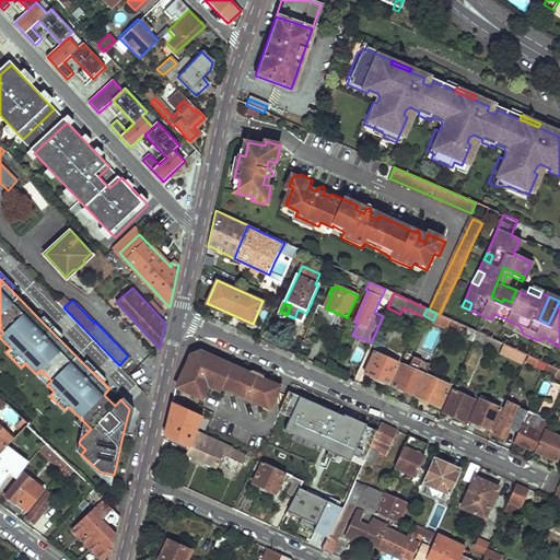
[(302,322),(306,313),(298,310),(294,318),(302,322)]
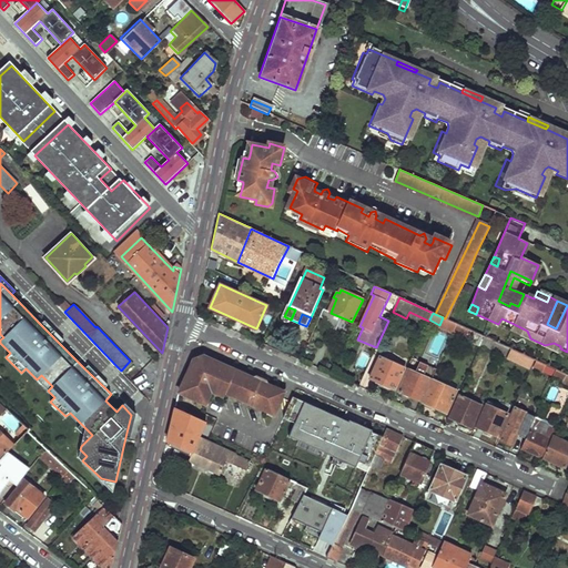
[(457,324),(445,318),(443,317),(439,325),(454,331),(457,324)]
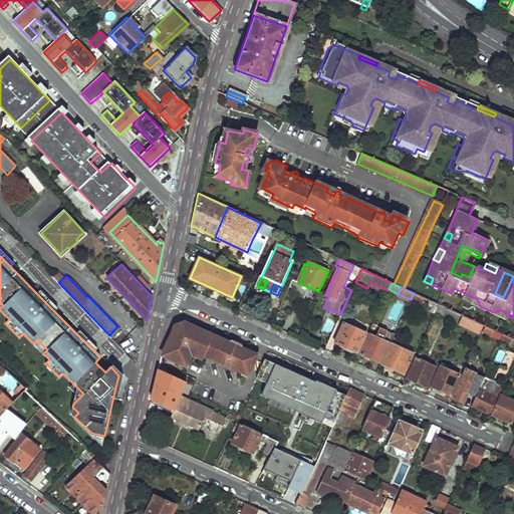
[(39,290),(36,293),(54,311),(57,307),(39,290)]
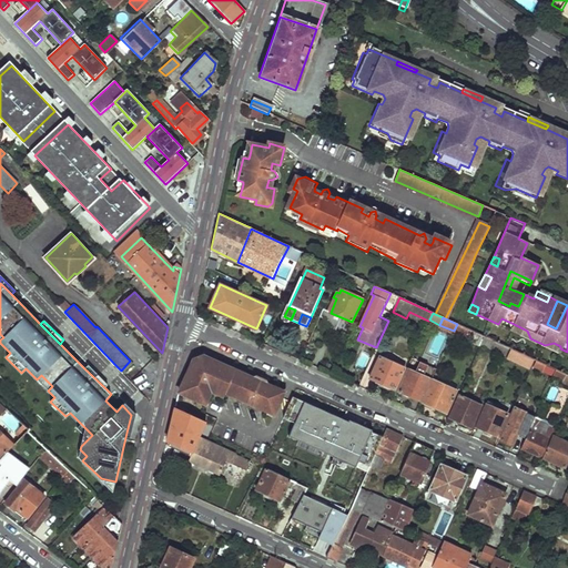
[(527,331),(511,323),(509,328),(530,338),(527,331)]
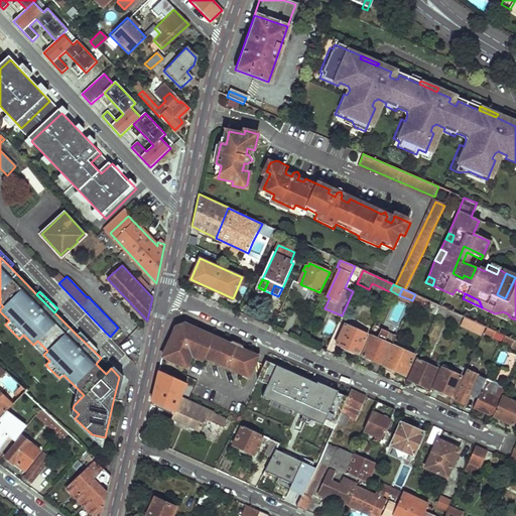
[(440,306),(415,294),(412,300),(437,312),(440,306)]
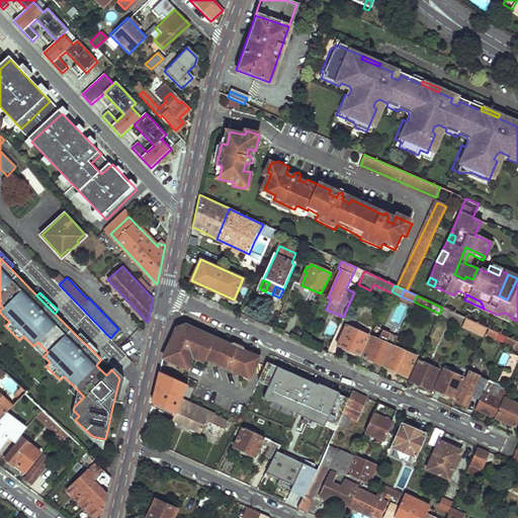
[(465,318),(461,328),(483,337),(487,328),(465,318)]
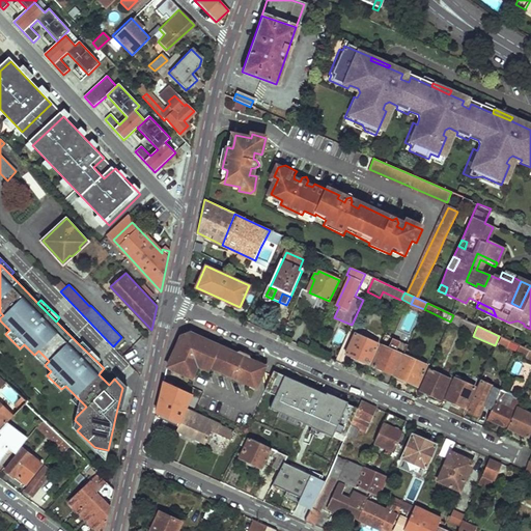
[(356,331),(345,353),(369,363),(378,344),(358,335),(359,332),(356,331)]
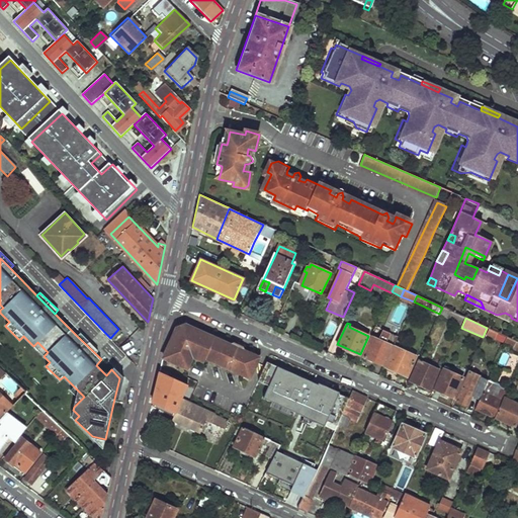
[(172,338),(163,357),(182,365),(185,359),(191,357),(194,356),(201,354),(205,356),(205,357),(250,377),(259,357),(194,329),(187,332),(186,328),(177,332),(178,336),(172,338)]
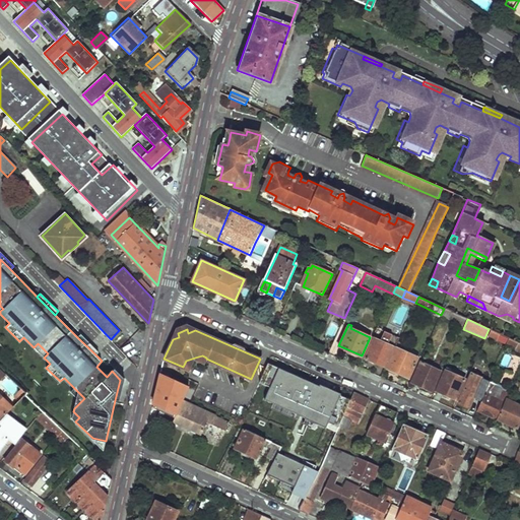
[(490,330),(486,337),(496,340),(498,333),(490,330)]
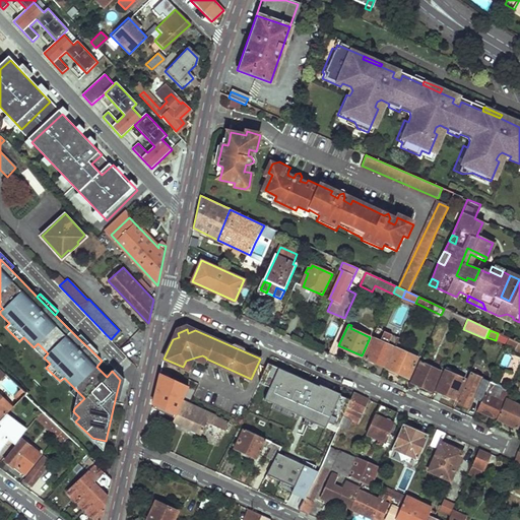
[(386,368),(395,347),(399,338),(384,331),(380,341),(373,338),(365,358),(386,368)]
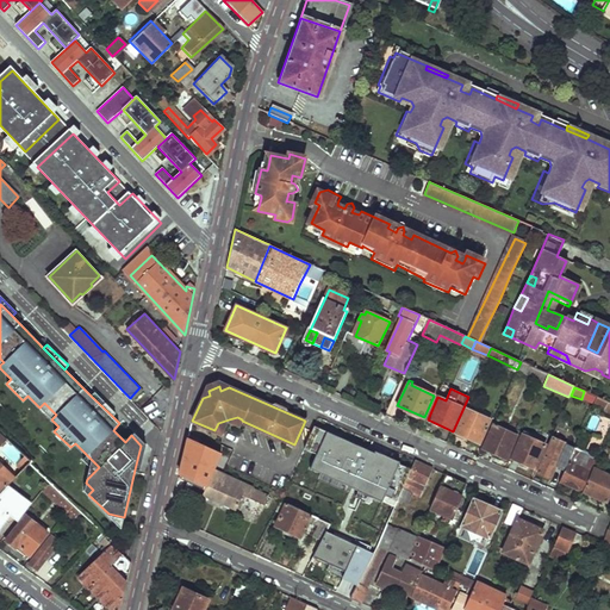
[(94,391),(91,396),(112,416),(116,412),(94,391)]
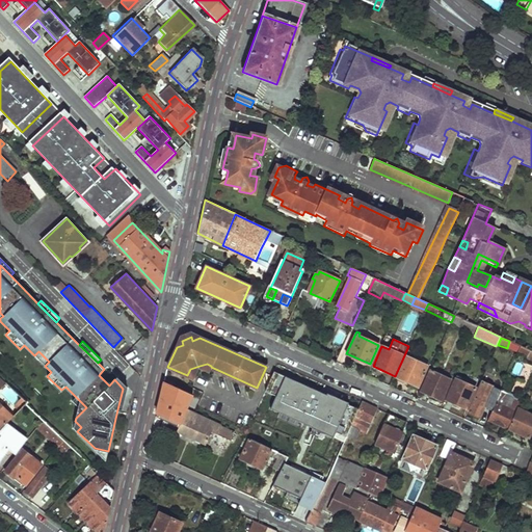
[(38,351),(34,355),(45,366),(49,362),(38,351)]
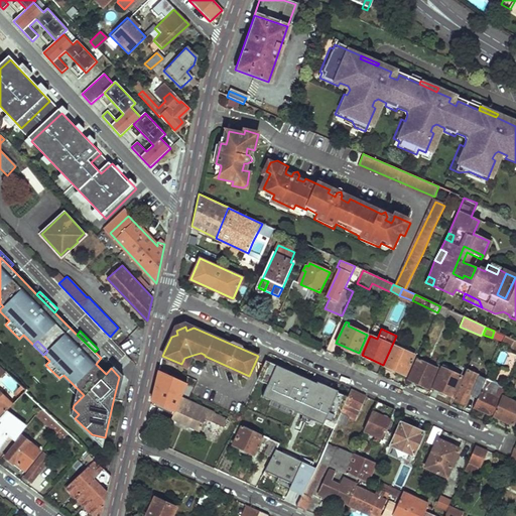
[(392,345),(383,365),(405,375),(414,356),(392,345)]
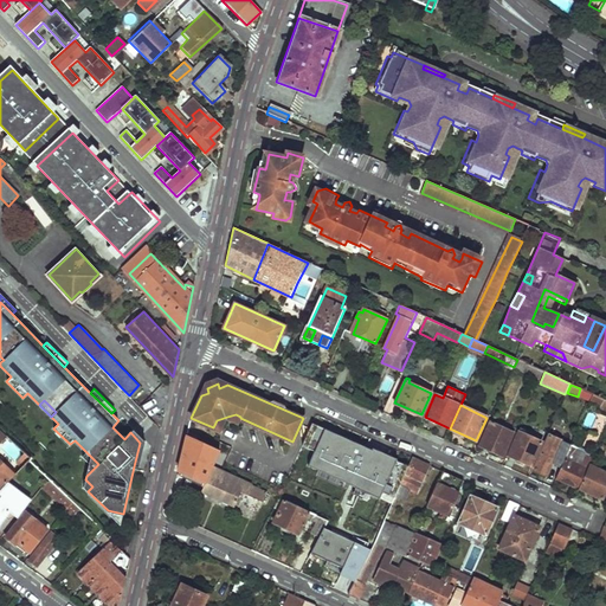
[(217,420),(213,427),(219,430),(224,418),(217,420)]
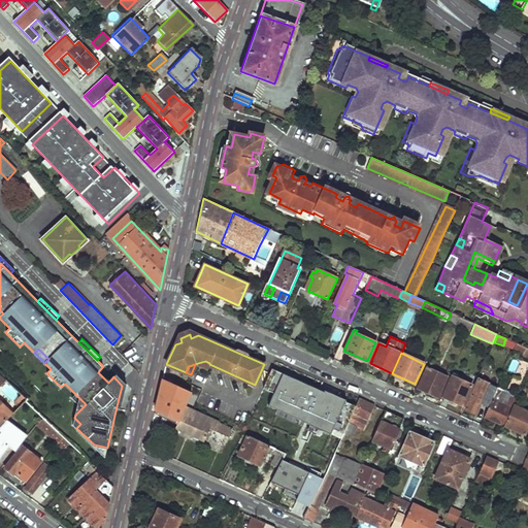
[(427,367),(418,388),(438,397),(447,376),(427,367)]
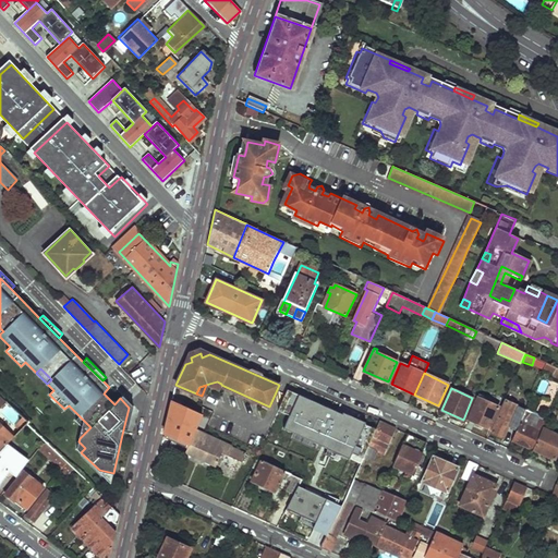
[(128,431),(133,405),(123,396),(120,398),(129,408),(123,429),(128,431)]
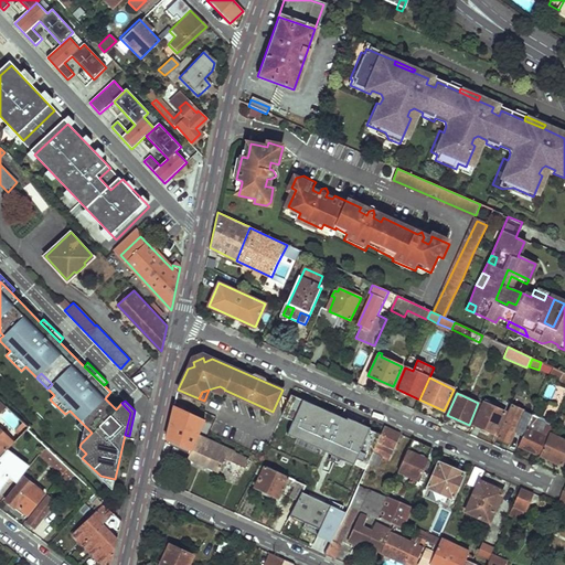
[(297,499),(280,534),(326,555),(349,505),(358,486),(363,473),(351,469),(347,479),(337,476),(363,417),(328,402),(298,467),(286,461),(280,473),(304,483),(297,499)]
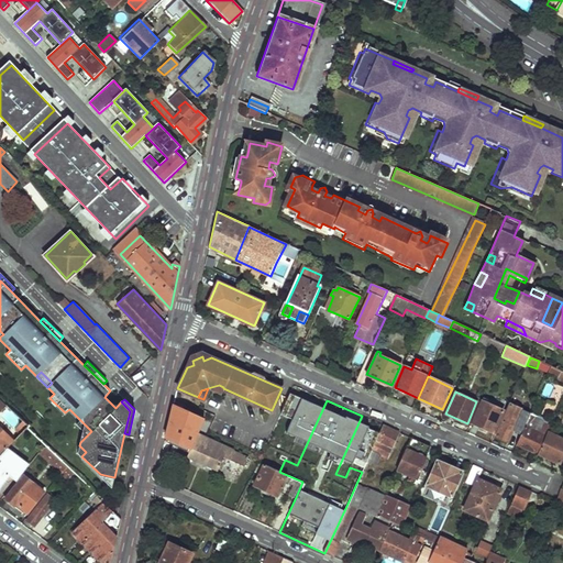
[(482,401),(472,422),(479,427),(478,432),(487,435),(489,431),(494,432),(504,411),(482,401)]
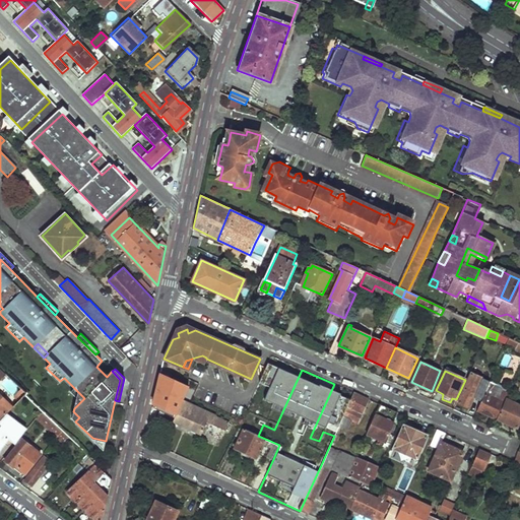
[(159,375),(153,404),(156,406),(156,407),(176,417),(174,421),(202,435),(208,420),(213,423),(212,425),(225,431),(230,423),(183,400),(188,388),(159,375)]
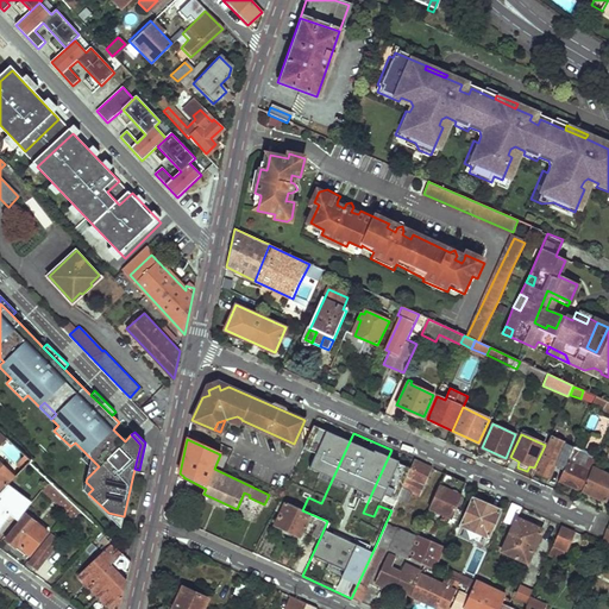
[(553,439),(538,472),(550,477),(564,444),(553,439)]
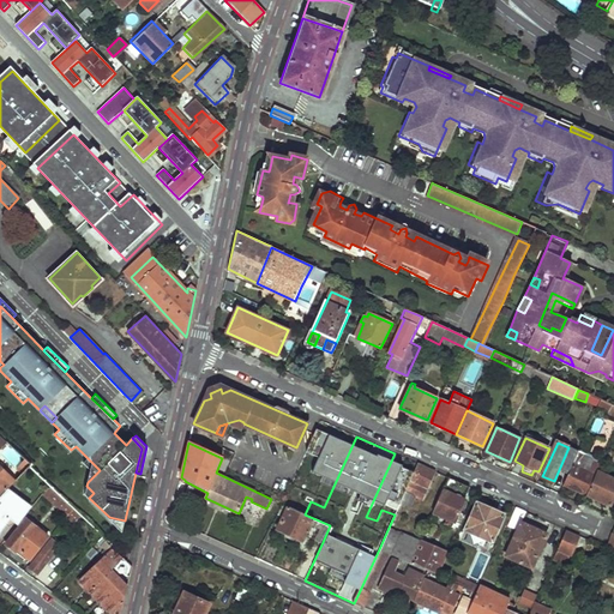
[(599,471),(601,465),(596,463),(591,473),(577,465),(583,455),(578,452),(564,485),(588,495),(599,471)]
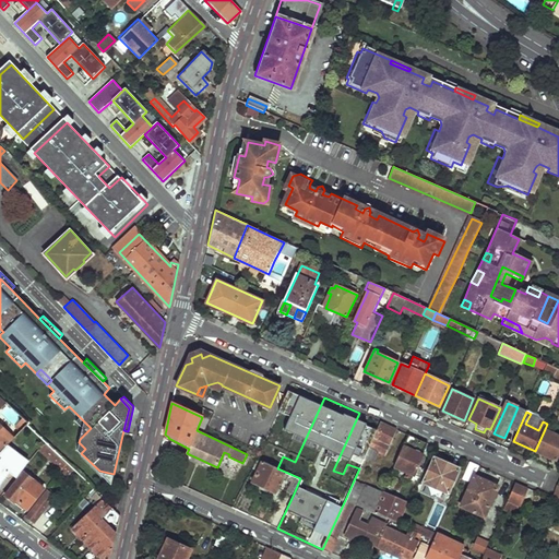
[(82,427),(80,439),(91,428),(80,417),(75,420),(82,427)]
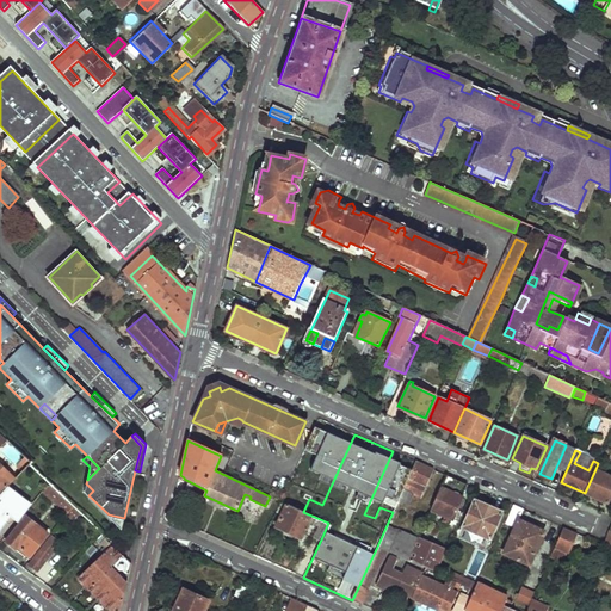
[(0,494),(8,487),(18,477),(0,461),(0,494)]
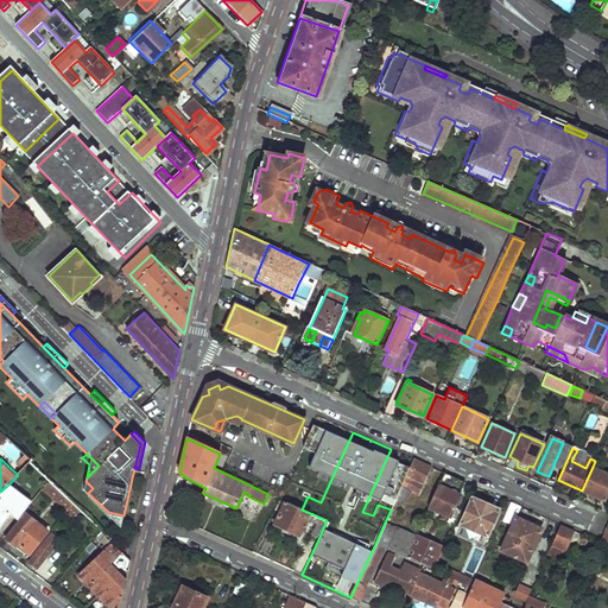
[(413,458),(401,486),(396,498),(405,501),(410,492),(418,495),(431,467),(413,458)]
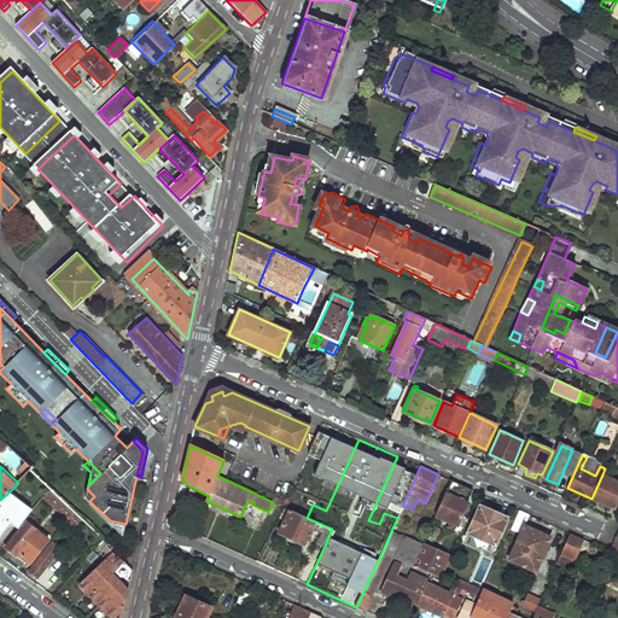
[(617,482),(602,474),(592,499),(614,509),(617,500),(617,482)]
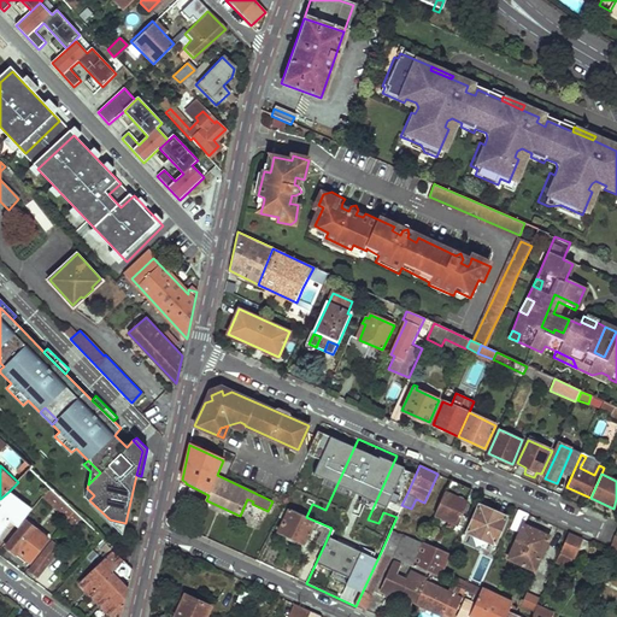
[(450,480),(433,517),(446,523),(460,529),(466,518),(464,516),(469,504),(465,503),(471,489),(450,480)]
